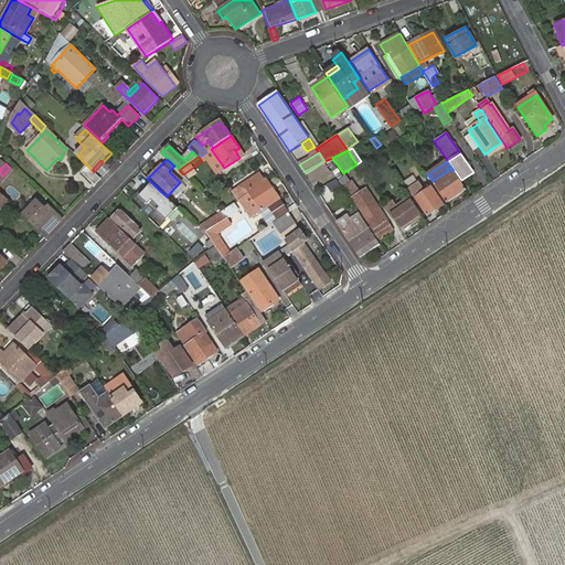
[(328,172),(321,163),(306,173),(311,184),(328,172)]
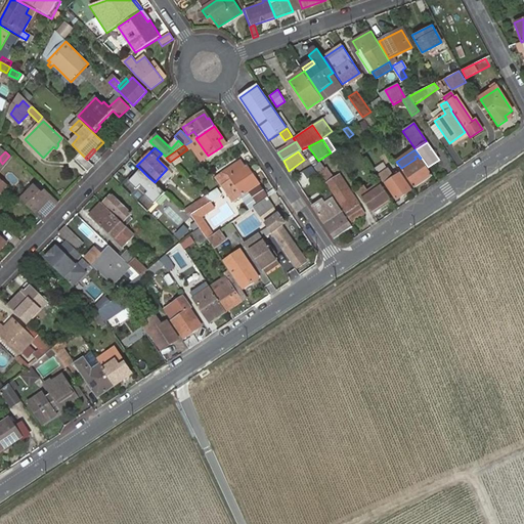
[(75,159),(88,172),(94,167),(81,154),(75,159)]
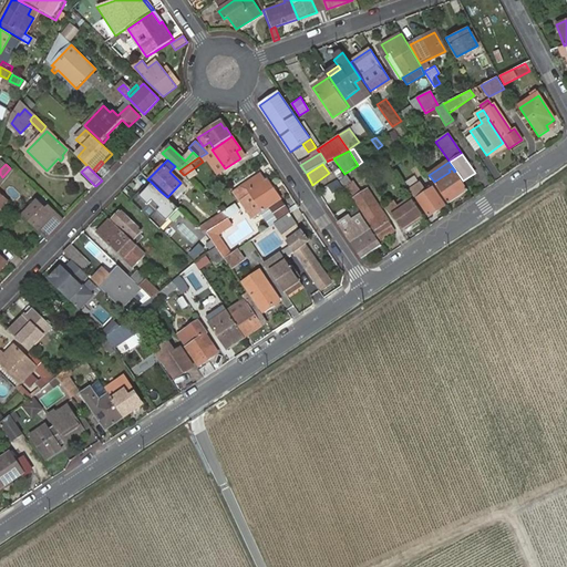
[(449,203),(467,189),(455,171),(454,172),(452,168),(449,169),(450,172),(434,182),(449,203)]
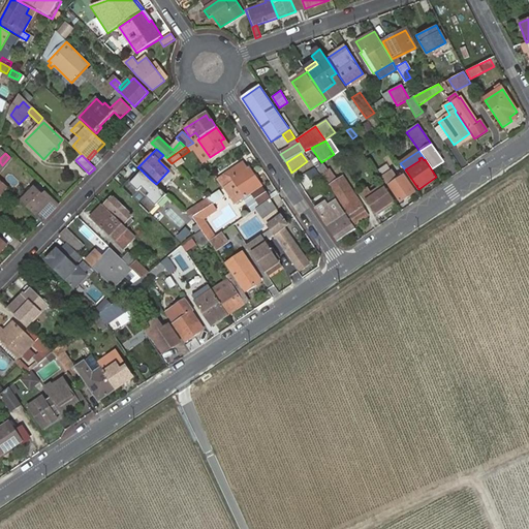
[(235,204),(241,200),(261,186),(248,166),(246,168),(242,162),(223,175),(229,183),(224,187),(223,187),(235,204)]
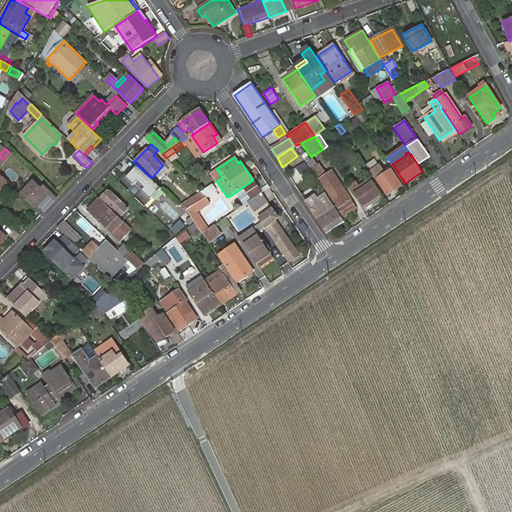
[(313,159),(308,163),(313,169),(317,166),(313,159)]
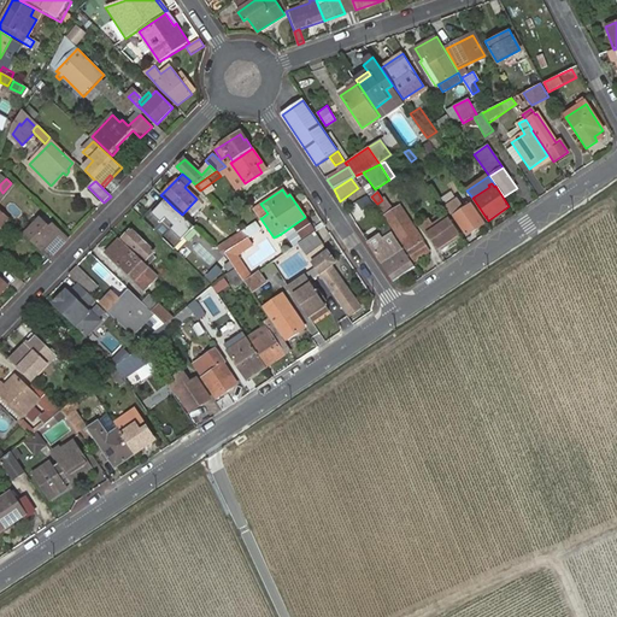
[(151,212),(144,219),(151,227),(156,231),(164,223),(171,230),(163,239),(174,250),(181,242),(195,227),(182,215),(175,209),(164,198),(157,205),(159,207),(153,213),(151,212)]
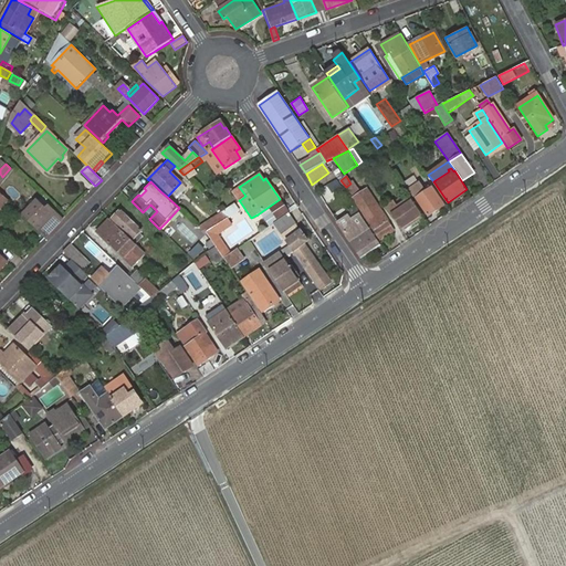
[(410,188),(429,216),(444,205),(432,187),(428,190),(421,181),(410,188)]
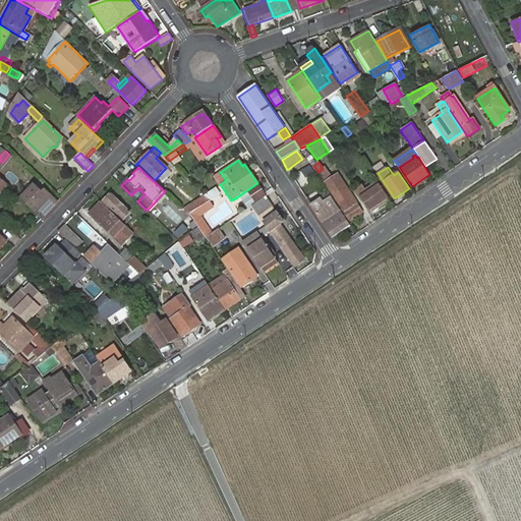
[(319,172),(327,185),(333,181),(327,173),(324,168),(323,169),(319,172)]
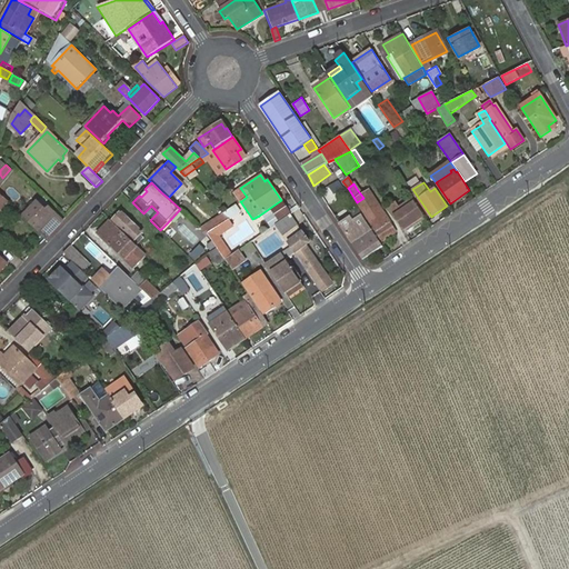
[(247,197),(240,188),(235,191),(241,201),(247,197)]
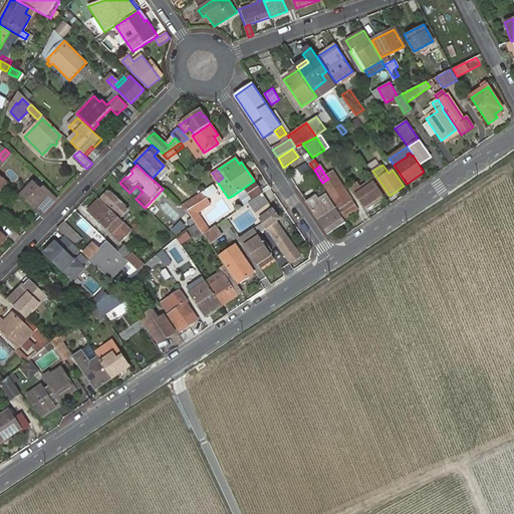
[(322,183),(328,192),(337,187),(331,178),(328,179),(322,183)]
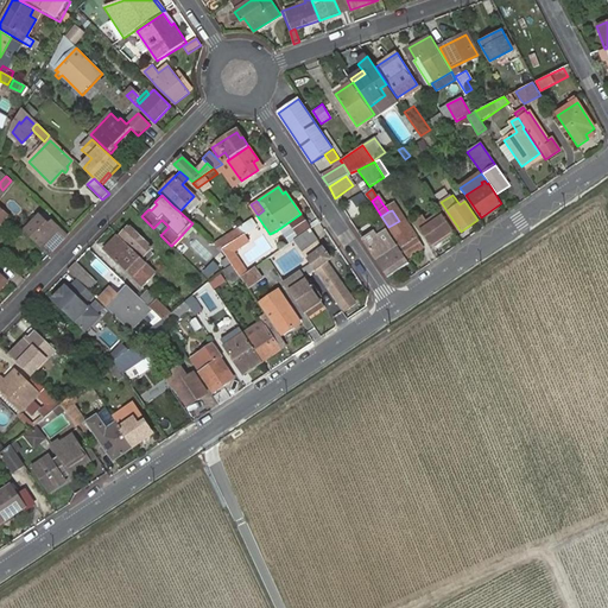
[(432,247),(455,232),(442,213),(426,222),(418,228),(432,247)]
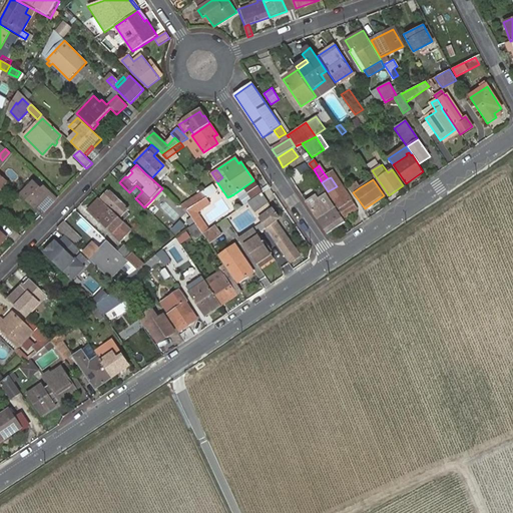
[(350,187),(353,192),(360,187),(357,182),(350,187)]
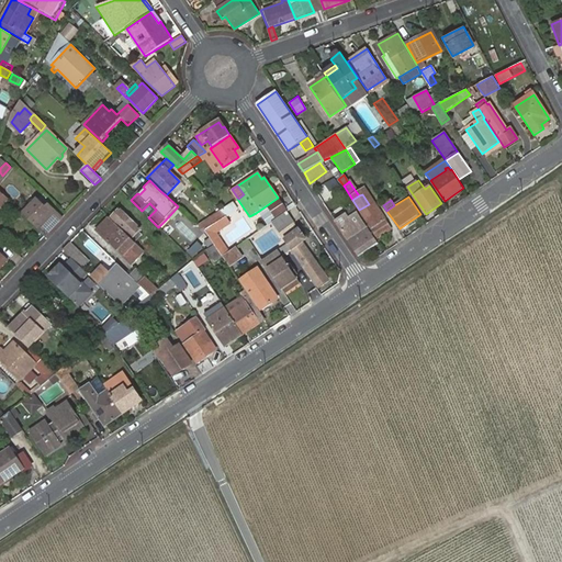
[(37,201),(23,215),(37,228),(45,236),(62,218),(48,205),(45,210),(37,201)]
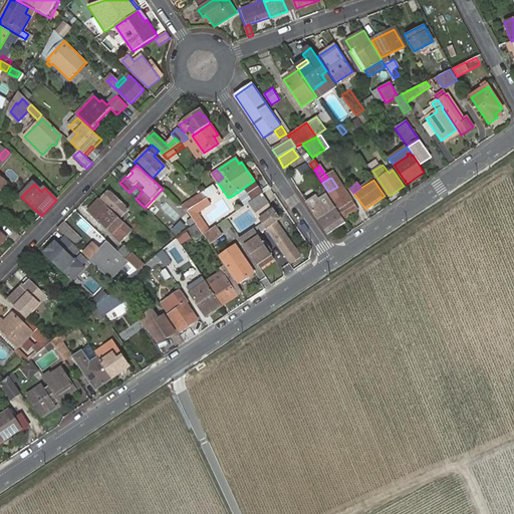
[(207,199),(217,192),(213,184),(202,191),(207,199)]
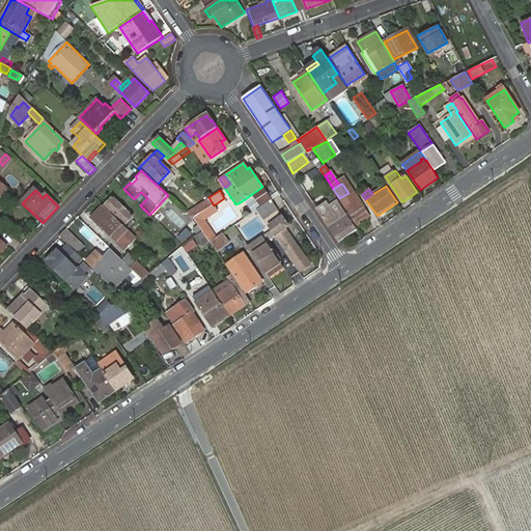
[(348,193),(339,198),(338,199),(356,224),(368,216),(351,191),(348,193)]
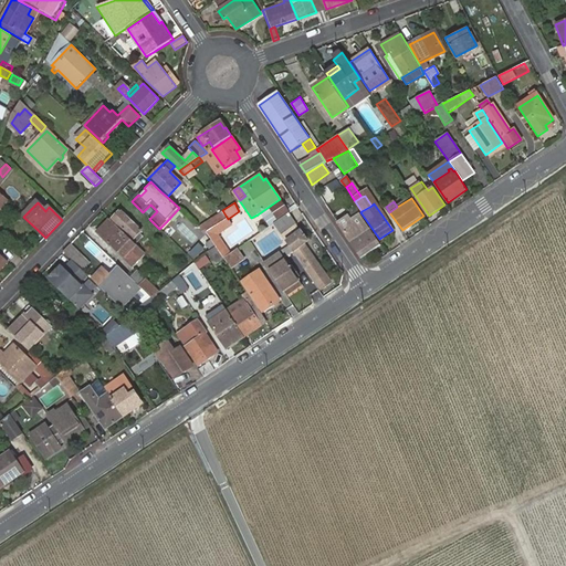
[(181,210),(179,208),(166,222),(168,224),(181,210)]
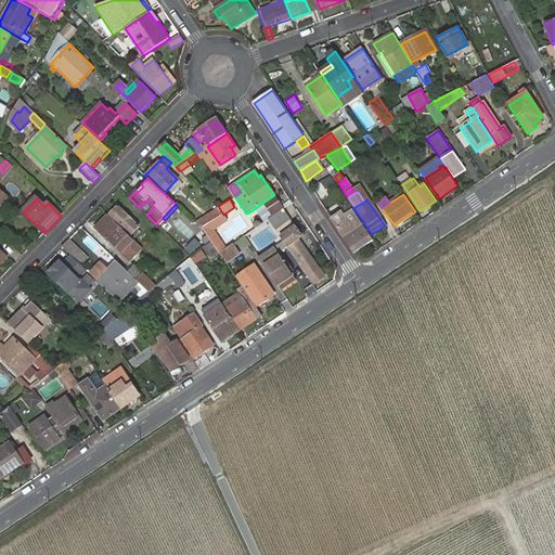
[(130,234),(128,235),(132,240),(140,232),(136,229),(139,227),(118,206),(111,215),(130,234)]
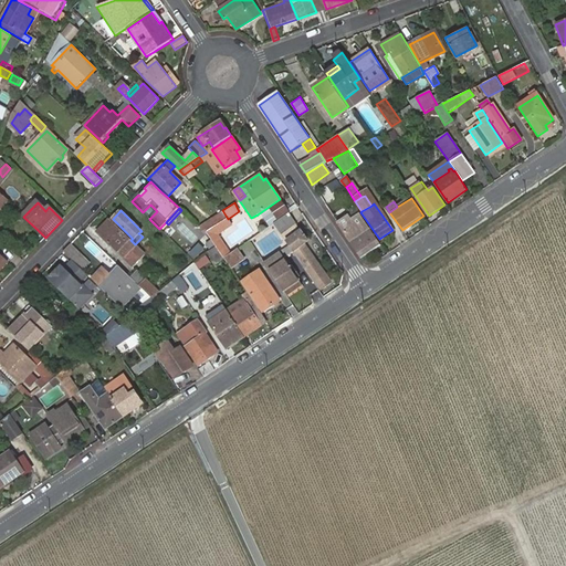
[(299,224),(291,212),(279,221),(274,224),(282,236),(299,224)]
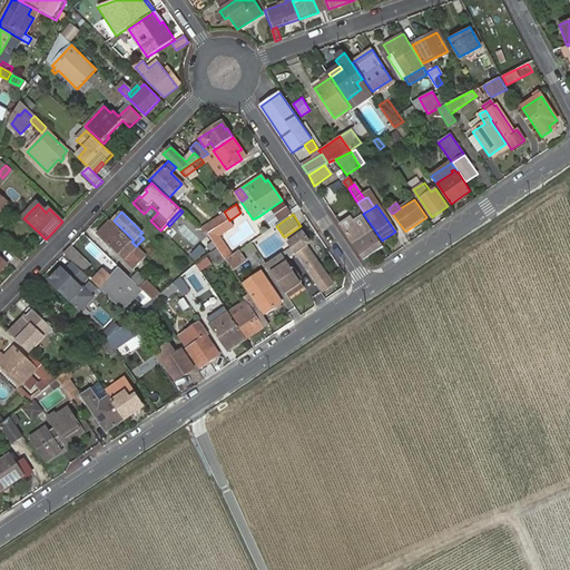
[(206,235),(228,219),(224,215),(202,229),(206,235)]
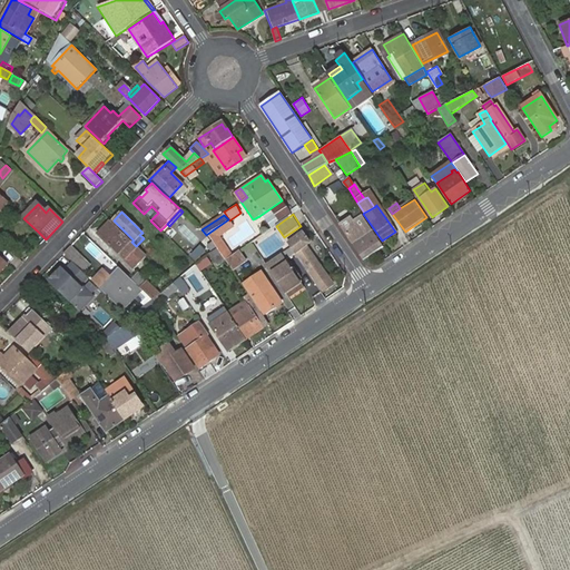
[(340,224),(364,259),(383,247),(367,225),(369,224),(362,215),(360,216),(365,225),(357,229),(350,218),(340,224)]
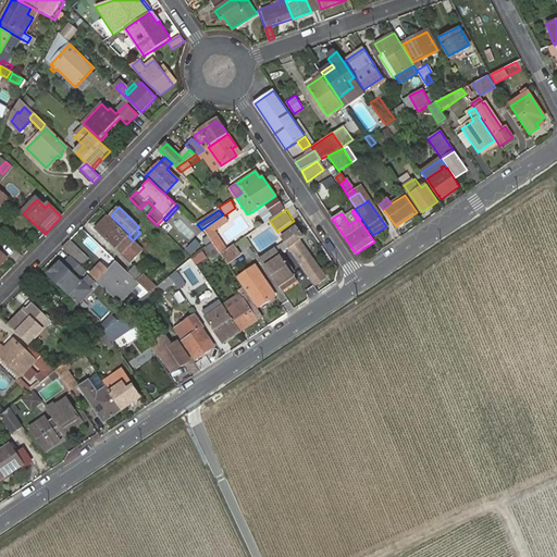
[(212,242),(220,254),(222,252),(224,251),(211,232),(227,221),(223,214),(201,230),(207,234),(207,235),(212,242)]
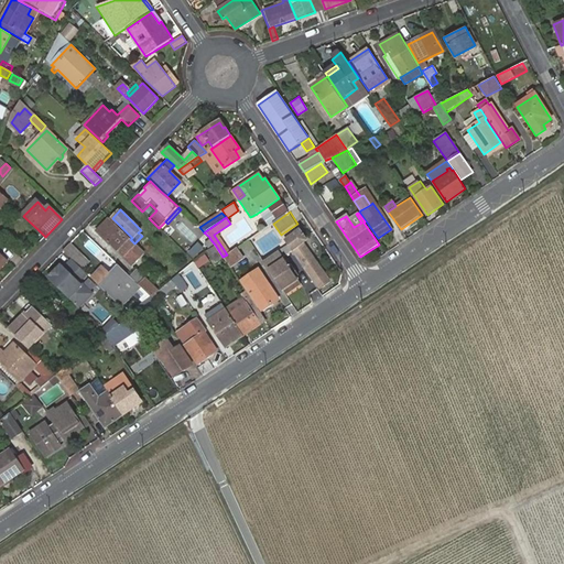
[(130,266),(143,252),(134,243),(130,239),(109,219),(102,226),(106,228),(98,235),(130,266)]
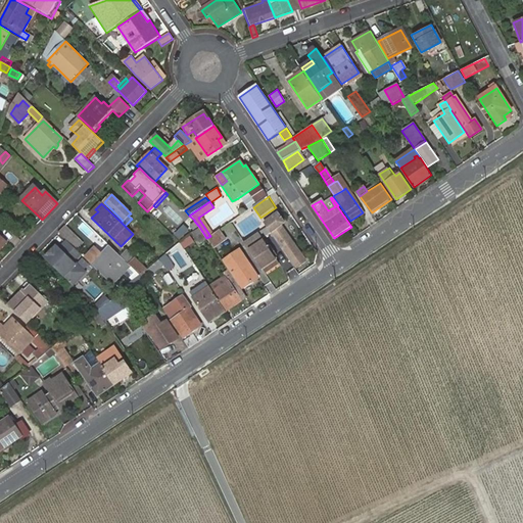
[(98,211),(95,209),(89,216),(91,218),(98,211)]
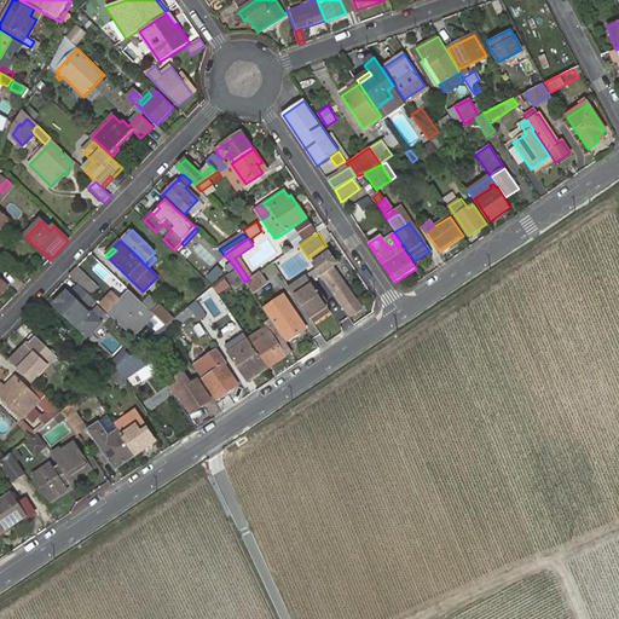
[(283,265),(288,277),(302,271),(298,259),(283,265)]
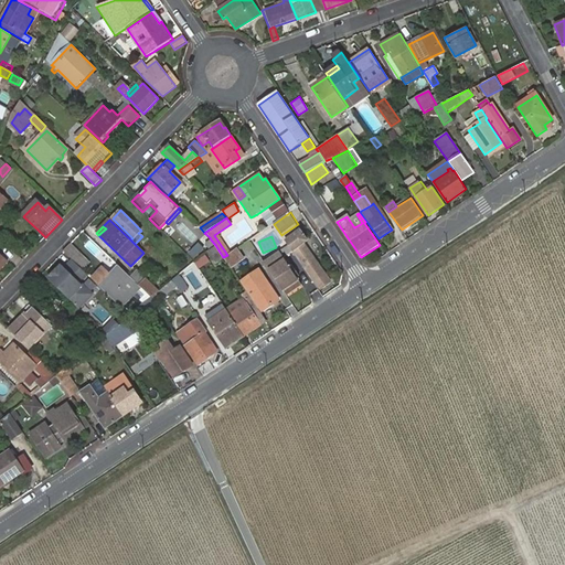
[(210,237),(199,248),(204,254),(208,252),(215,245),(210,238),(210,237)]
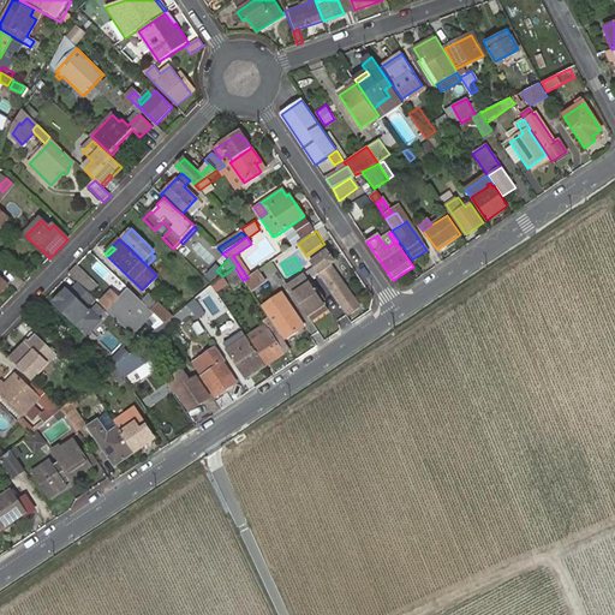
[(334,292),(348,314),(359,308),(332,264),(321,272),(318,274),(332,293),(334,292)]
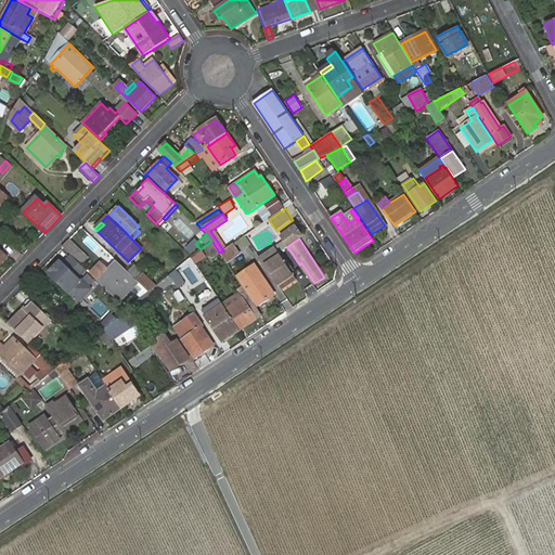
[(68,240),(62,247),(63,248),(72,256),(73,257),(74,258),(80,265),(87,257),(68,240)]
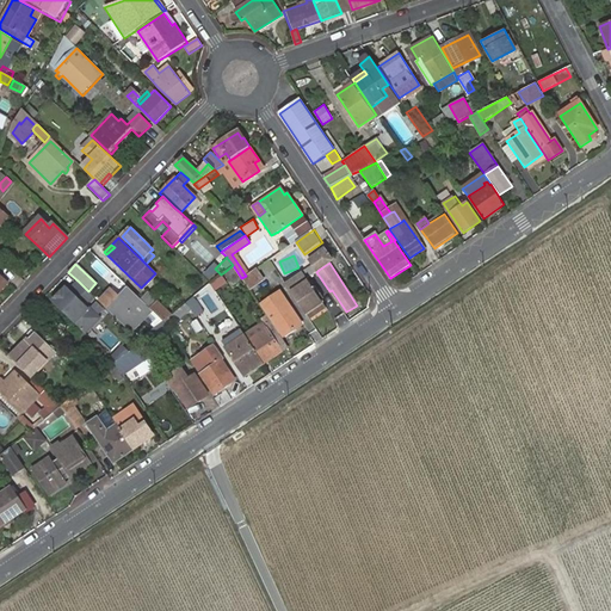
[(233,285),(241,278),(233,265),(224,272),(233,285)]
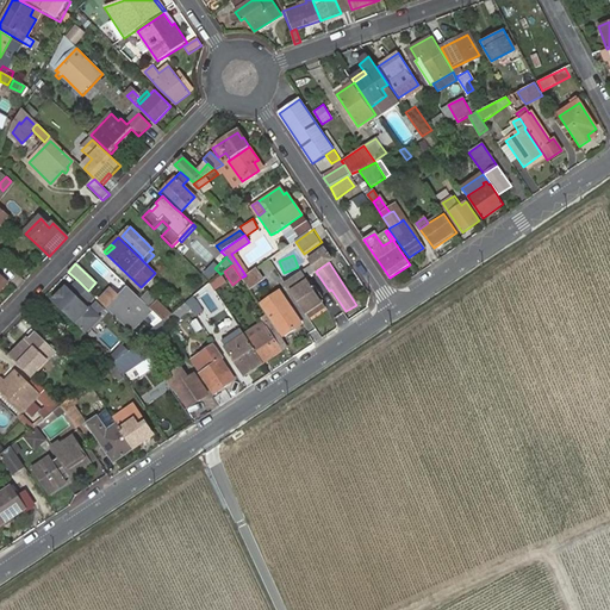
[(98,275),(117,293),(124,285),(104,268),(98,275)]
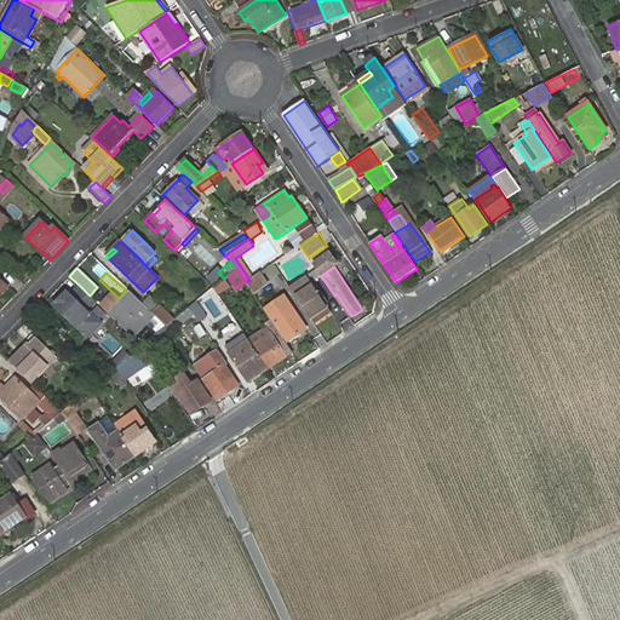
[(250,280),(245,282),(253,293),(268,285),(259,273),(250,280)]
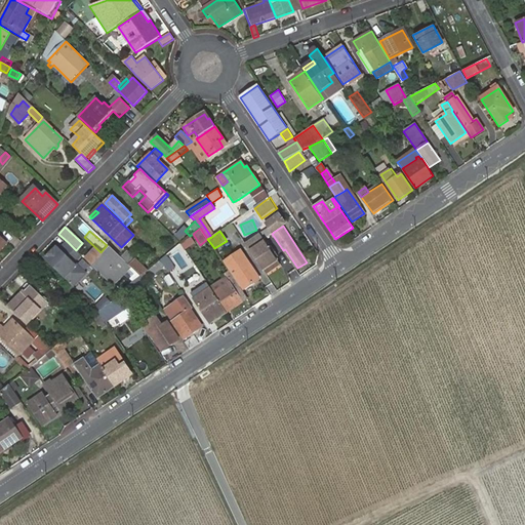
[(260,235),(246,245),(250,252),(266,242),(260,235)]
